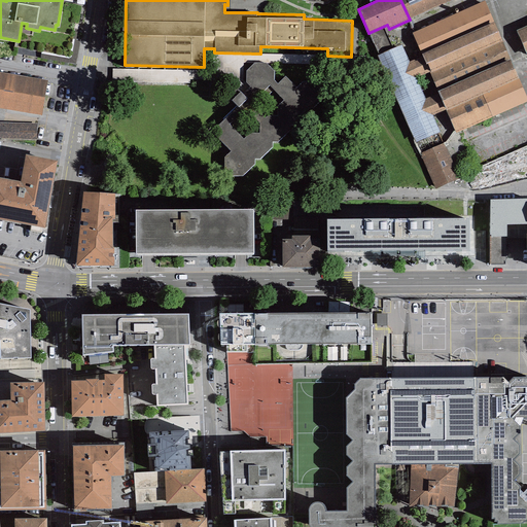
[(400,0),(410,20),(453,0),(400,0)]
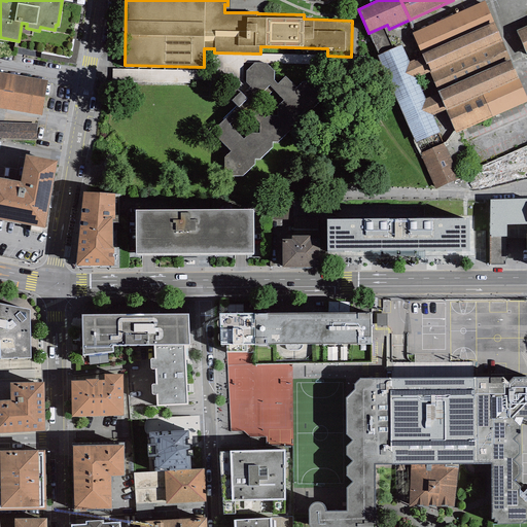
[(484,1),(412,34),(422,55),(493,23),(484,1)]
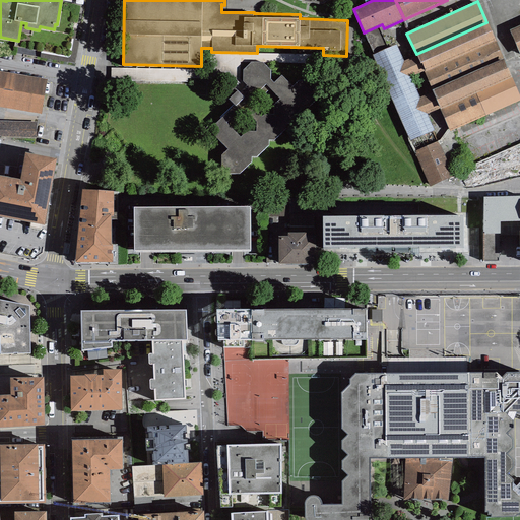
[(503,59),(486,22),(416,54),(416,55),(403,61),(410,77),(424,72),(432,90),(503,59)]
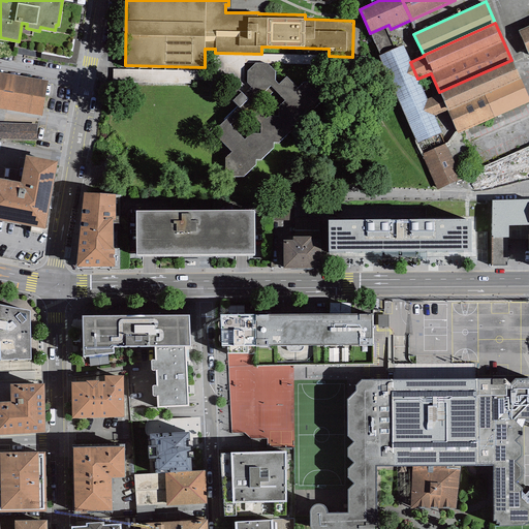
[(528,25),(518,30),(528,57),(528,25)]
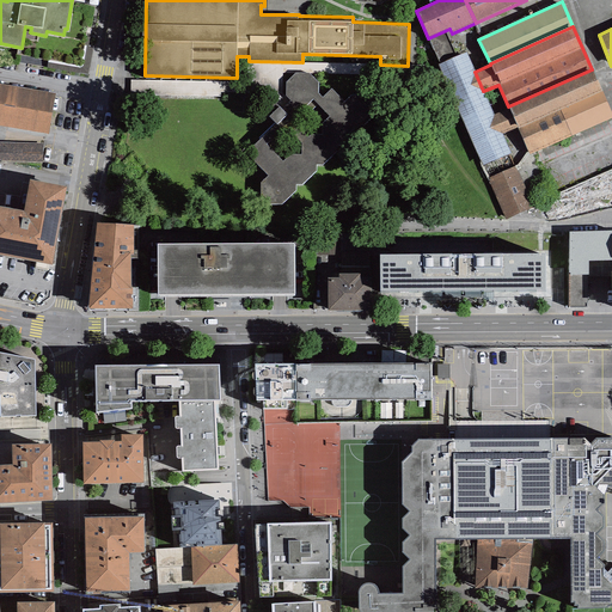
[(436,65),(482,165),(510,153),(502,135),(494,115),(483,91),(475,72),(465,51),(436,65)]
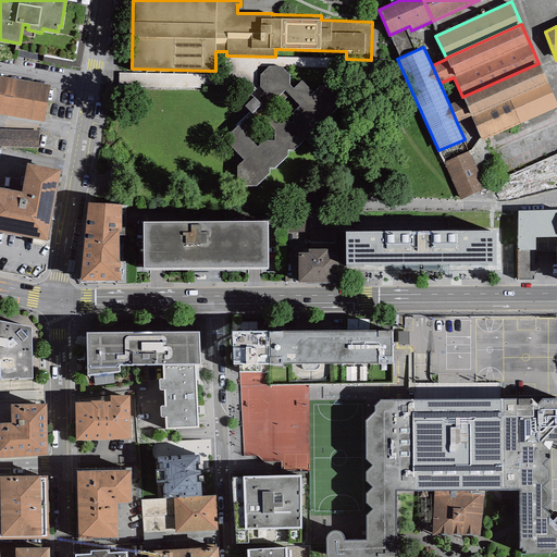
[(556,107),(556,106),(539,63),(462,97),(463,99),(449,104),(457,123),(471,118),(481,140),(556,107)]
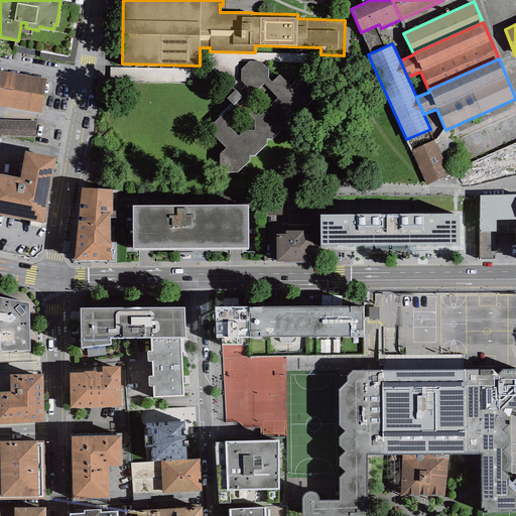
[(260,61),(250,61),(241,70),(240,81),(248,90),(242,97),(230,85),(221,93),(232,104),(218,117),(219,118),(214,123),(217,127),(211,133),(225,148),(220,155),(219,165),(227,173),(237,173),(249,161),(249,155),(253,156),(266,144),(267,139),(271,139),(283,128),(283,122),(288,122),(300,111),(300,106),(306,106),(323,91),(313,80),(295,81),(289,87),(279,75),(271,83),(268,79),(268,70),(260,61)]
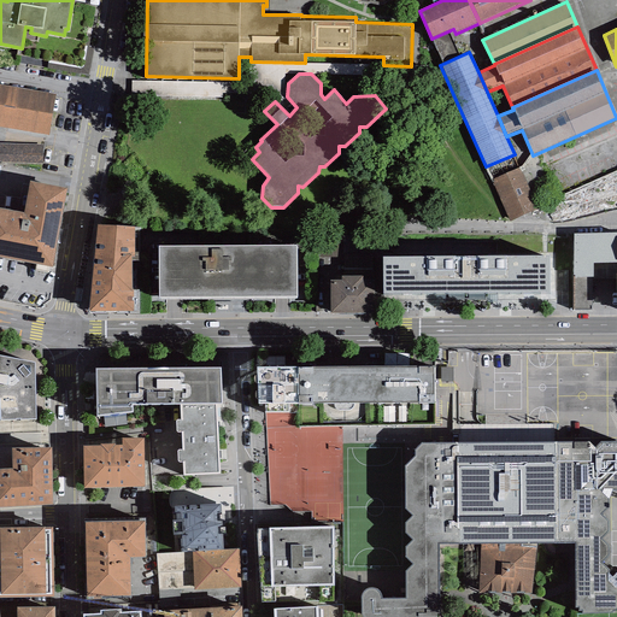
[(56,94),(0,84),(0,127),(48,135),(56,94)]
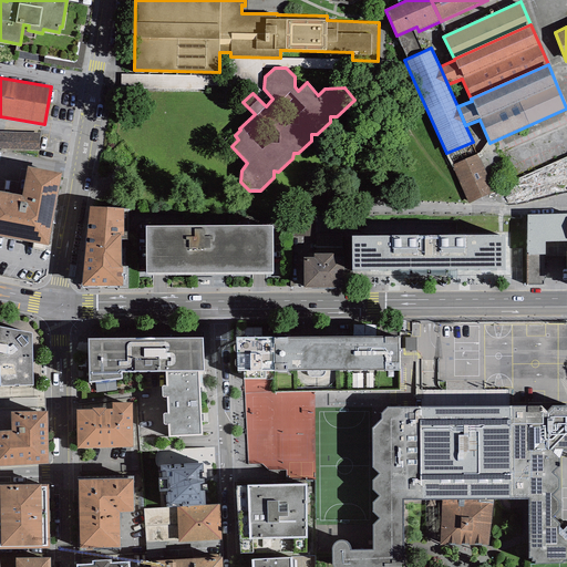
[(0,131),(0,150),(39,151),(39,133),(0,131)]
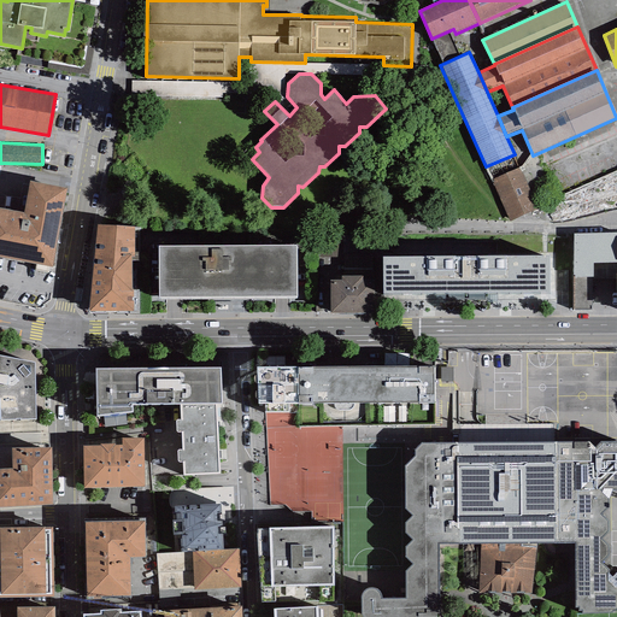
[(518,168),(492,178),(492,181),(510,222),(536,210),(518,168)]
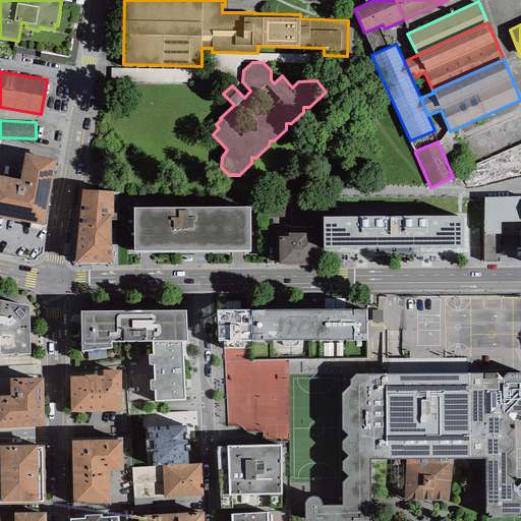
[(57,159),(24,153),(19,180),(52,186),(57,159)]
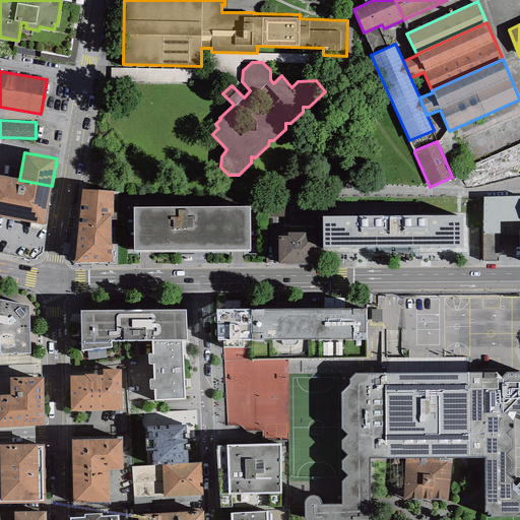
[(0,216),(44,225),(52,186),(19,180),(0,176),(0,216)]
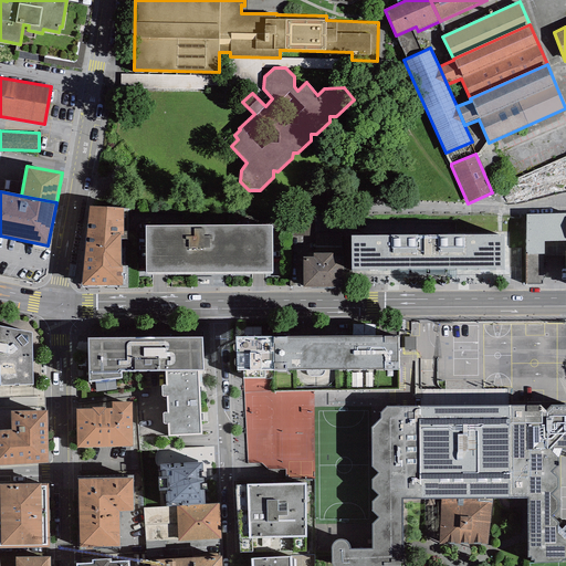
[(123,208),(90,206),(82,282),(82,285),(83,286),(97,286),(96,285),(107,285),(107,286),(127,286),(127,266),(122,265),(121,234),(123,236),(123,208)]
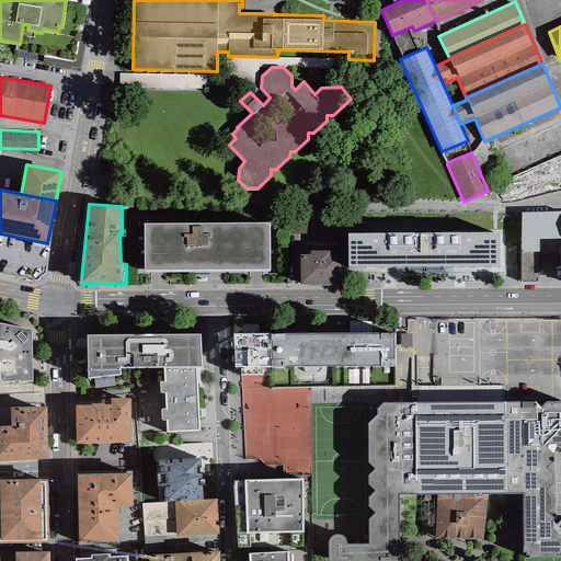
[(560,224),(560,216),(560,215),(560,212),(521,212),(522,283),(538,282),(537,252),(539,252),(539,239),(560,238),(560,224)]
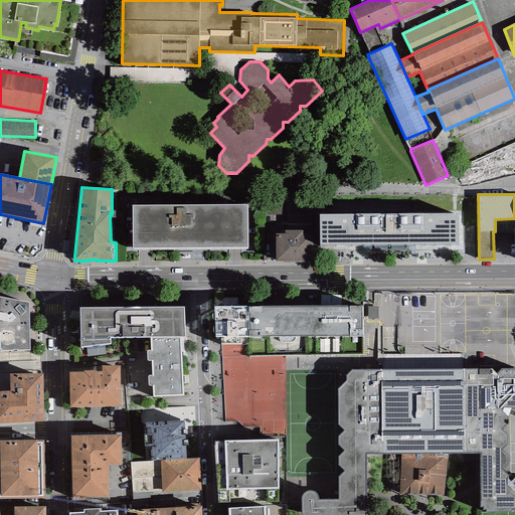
[(247,205),(133,205),(133,248),(247,247),(247,205)]
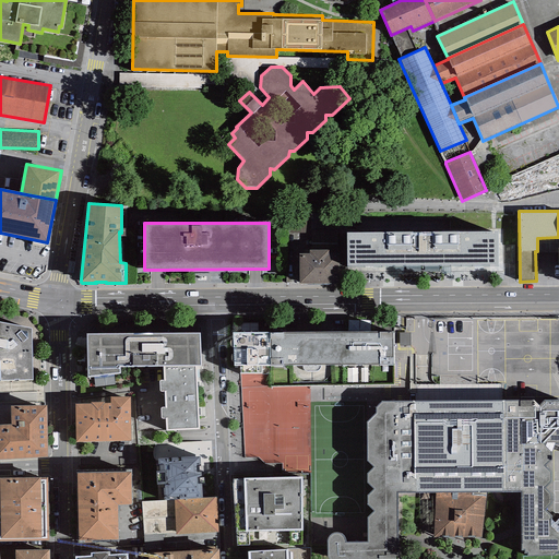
[(498,232),(421,233),(421,265),(498,265),(498,232)]
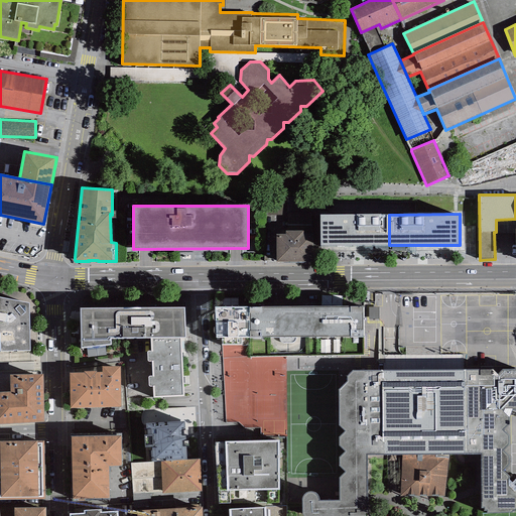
[(319,245),(389,245),(389,215),(319,215),(319,245)]
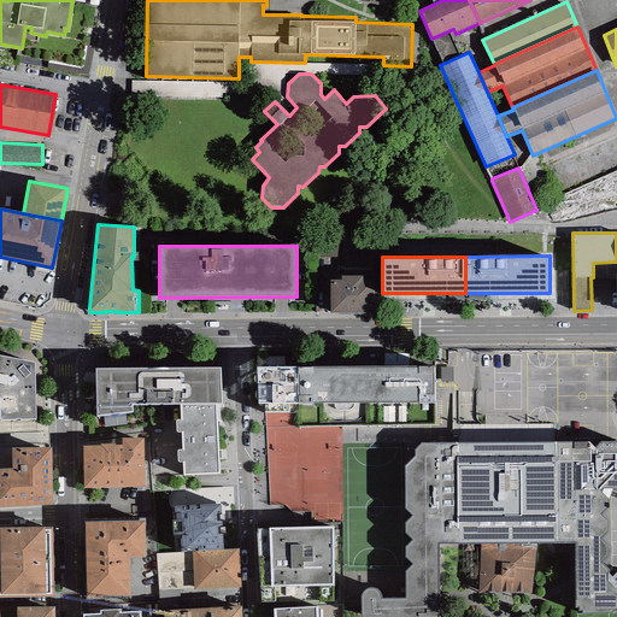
[(363,276),(341,276),(341,280),(330,280),(330,313),(336,313),(336,315),(368,315),(368,312),(374,312),(374,280),(363,280),(363,276)]
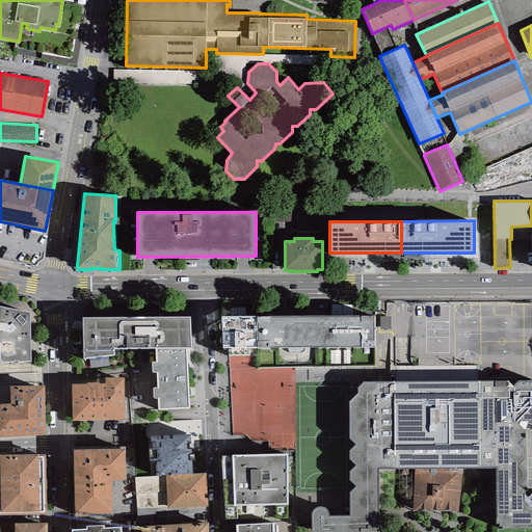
[(30,313),(0,307),(0,343),(0,351),(0,362),(31,362),(30,313)]
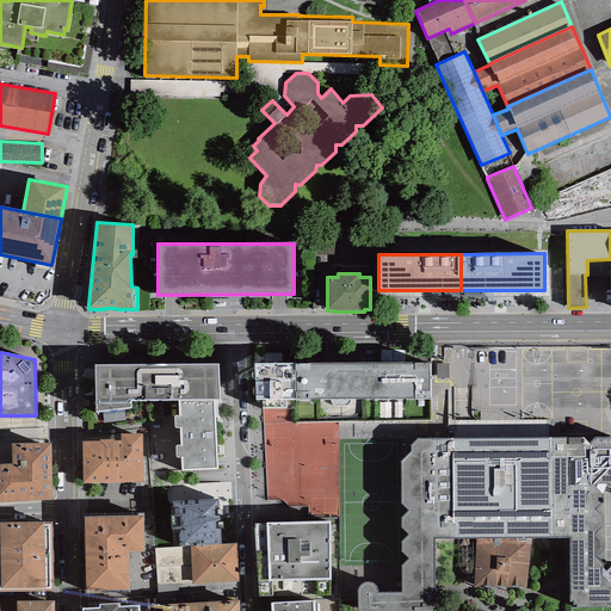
[(430,363),(254,364),(254,399),(263,399),(263,409),(287,409),(287,400),(430,399),(430,363)]
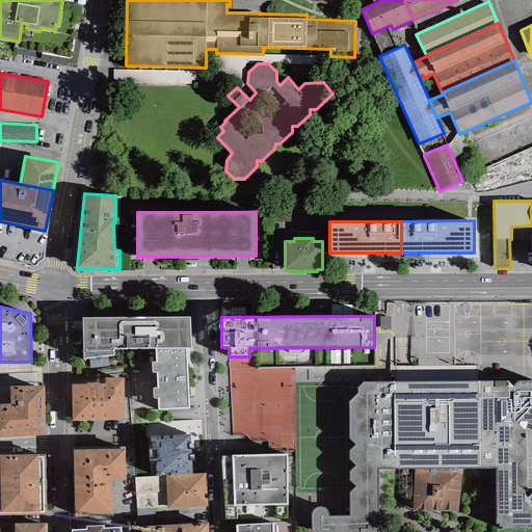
[(191,318),(83,318),(84,361),(113,355),(113,348),(156,349),(186,349),(191,349),(191,318)]
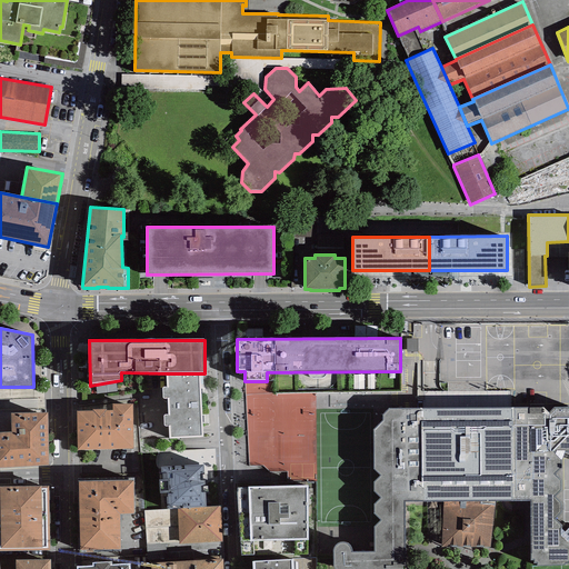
[(199,373),(167,373),(168,388),(162,387),(163,398),(169,398),(169,416),(163,415),(163,426),(169,426),(169,439),(202,438),(199,373)]
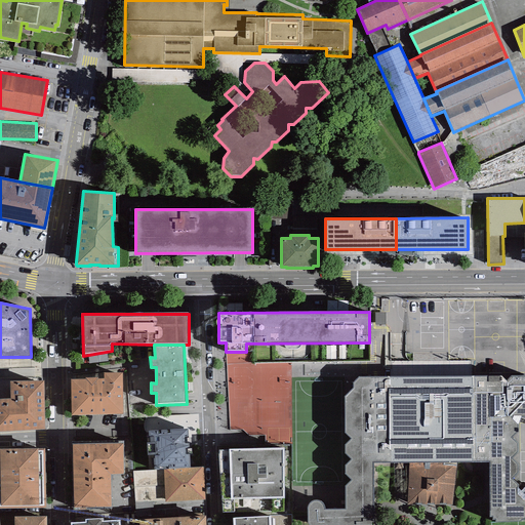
[(122,373),(104,373),(104,378),(97,378),(97,377),(85,377),(85,379),(71,379),(71,415),(123,414),(122,373)]
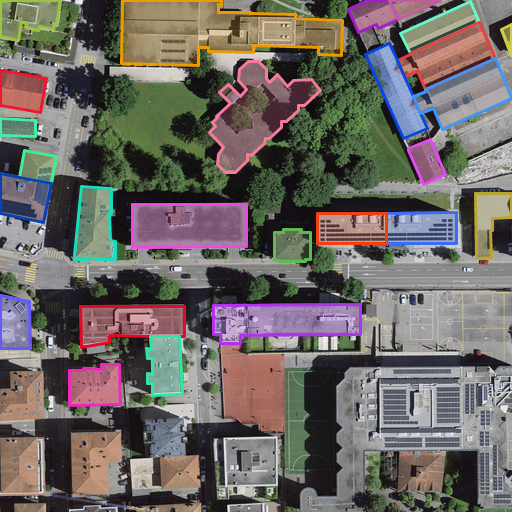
[(344,378),(337,386),(336,422),(343,428),(336,434),(336,442),(342,448),(336,453),(336,461),(342,469),(336,475),(336,497),(316,496),(316,493),(314,490),(311,488),(308,488),(305,489),(301,491),(300,494),(300,508),(302,511),(361,511),(361,509),(364,509),(363,450),(399,450),(445,450),(479,450),(477,504),(479,503),(479,506),(482,506),(482,510),(508,508),(511,506),(511,505),(511,487),(509,488),(504,482),(504,472),(498,467),(504,461),(504,454),(497,447),(504,441),(504,433),(497,427),(504,420),(503,413),(499,409),(500,406),(511,406),(511,366),(349,368),(344,375),(344,378)]
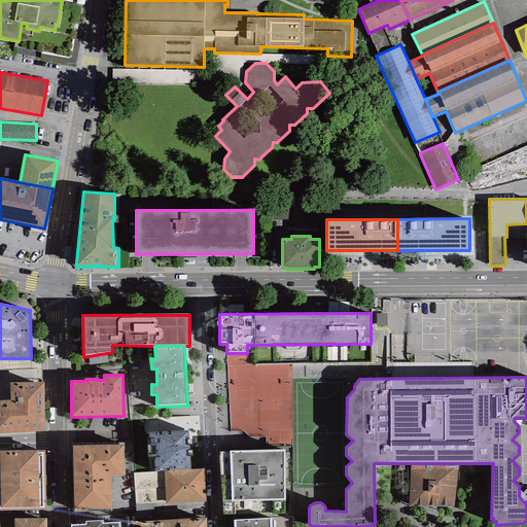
[(43,382),(10,383),(10,400),(0,400),(0,432),(45,430),(43,382)]
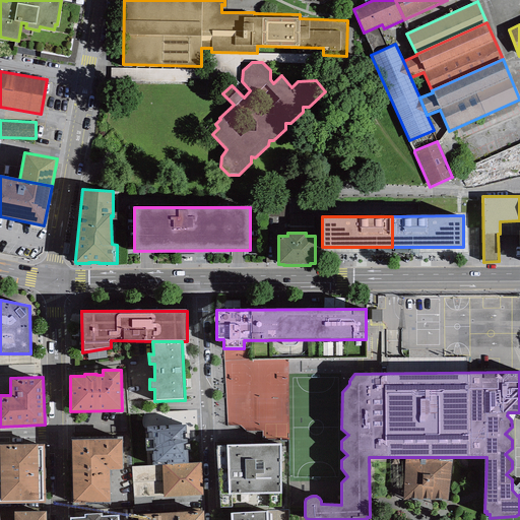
[(151,451),(152,465),(161,465),(188,463),(186,425),(147,428),(147,438),(145,439),(146,451),(151,451)]
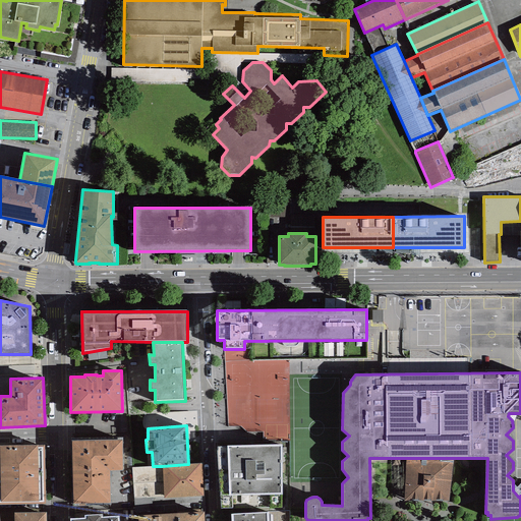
[(121,440),(71,441),(73,505),(110,504),(110,471),(122,471),(121,440)]
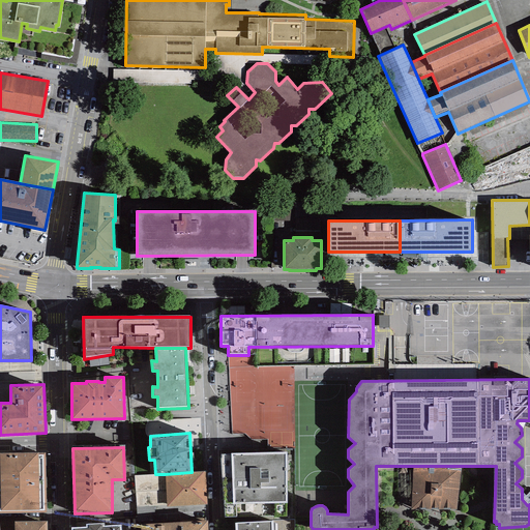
[(45,452),(0,452),(0,513),(46,512),(45,452)]
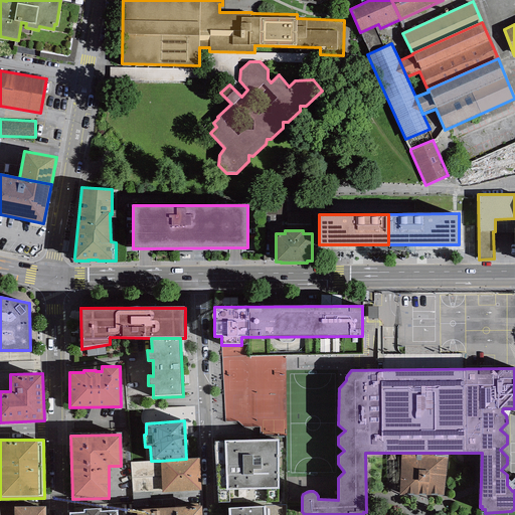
[(279,440),(214,442),(217,503),(279,502),(279,489),(279,440)]
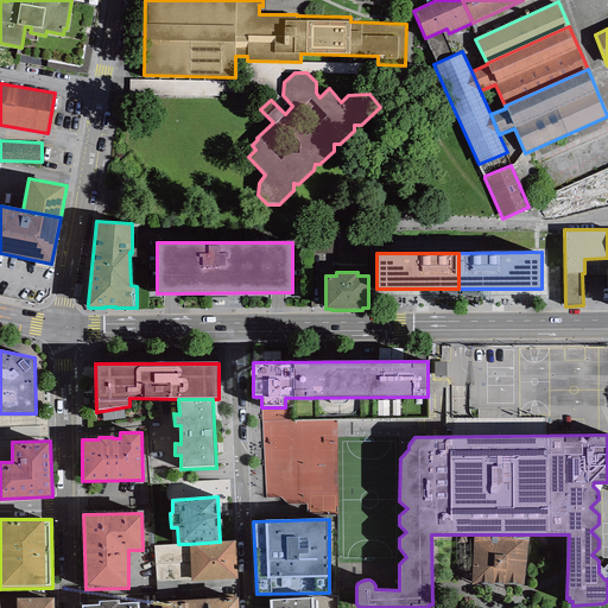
[(529,534),(474,534),(470,586),(523,586),(529,540),(529,534)]
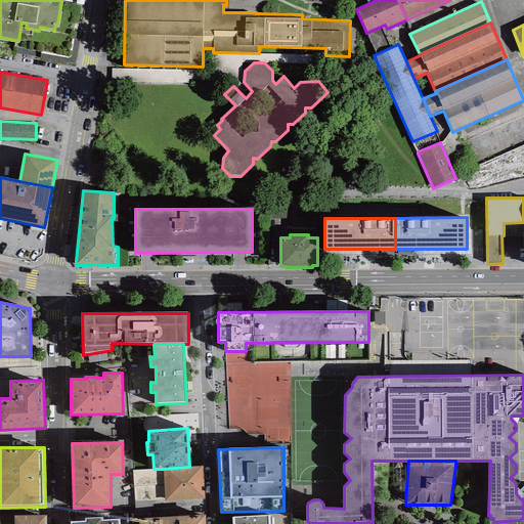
[(189,467),(163,469),(154,469),(132,470),(134,501),(165,500),(165,501),(205,498),(204,466),(189,467)]
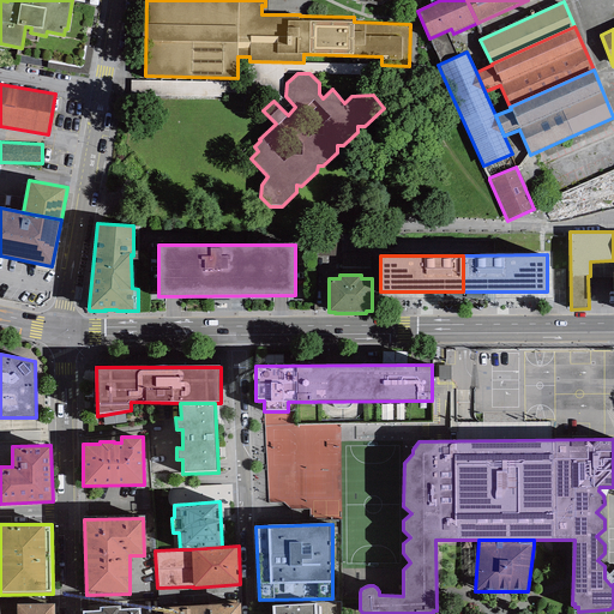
[(241,613),(241,603),(163,607),(163,613),(241,613)]
